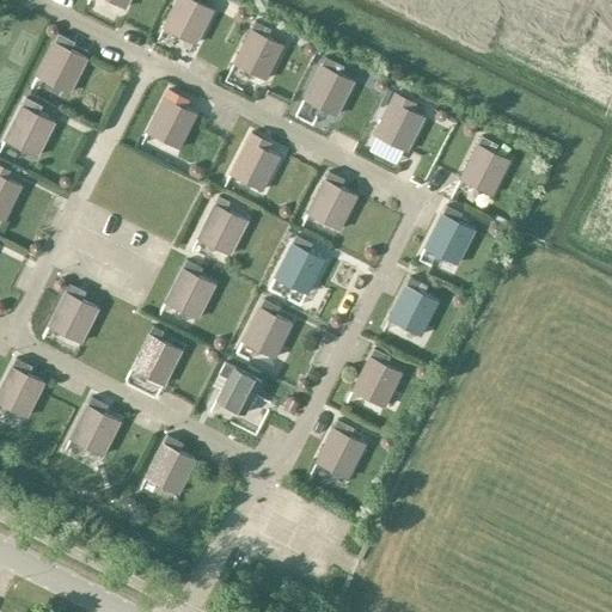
[(175,0),(161,28),(196,44),(214,8),(197,0),(175,0)]
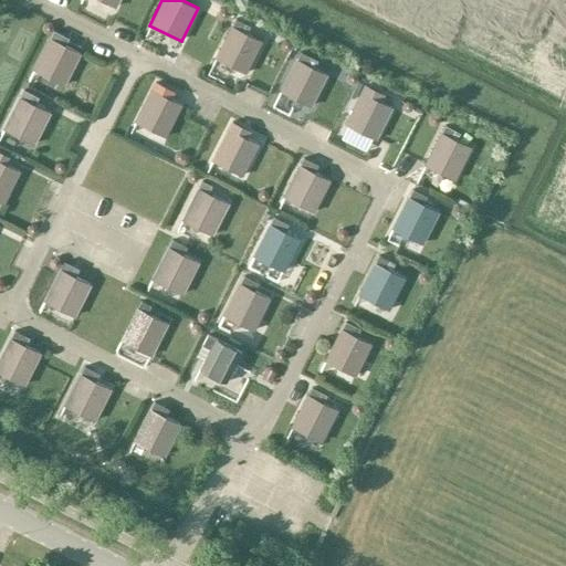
[(236,18),(232,25),(231,25),(215,59),(245,73),(262,41),(243,31),(247,23),(236,18)]
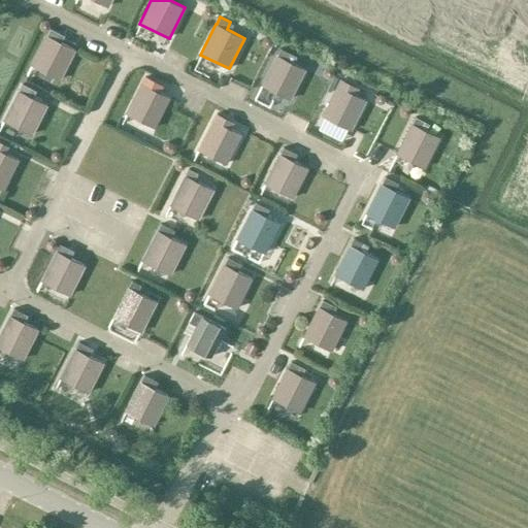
[(59,80),(75,50),(61,42),(65,35),(51,28),(46,35),(30,65),(59,80)]
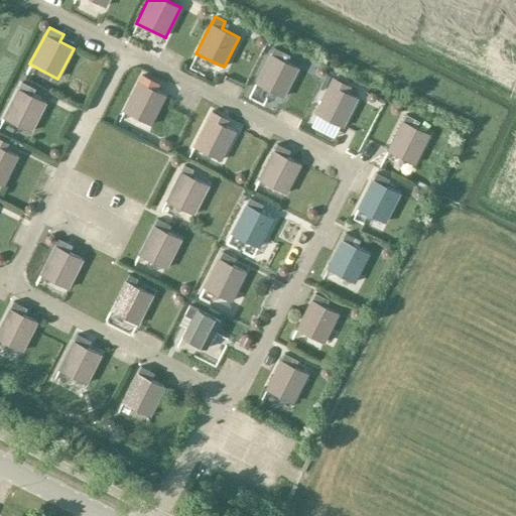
[(283,98),(298,68),(281,58),(284,51),(274,46),(271,53),(270,52),(255,83),(283,98)]
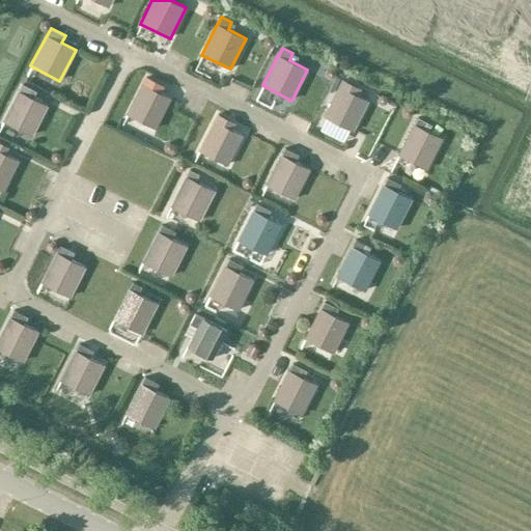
[(146,77),(142,83),(127,114),(156,129),(171,99),(152,88),(156,82),(146,77)]
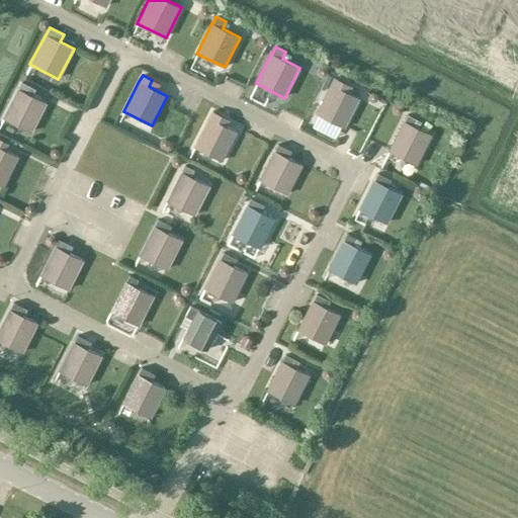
[(335,78),(332,84),(331,83),(316,114),(344,128),(359,97),(341,89),(345,83),(335,78)]
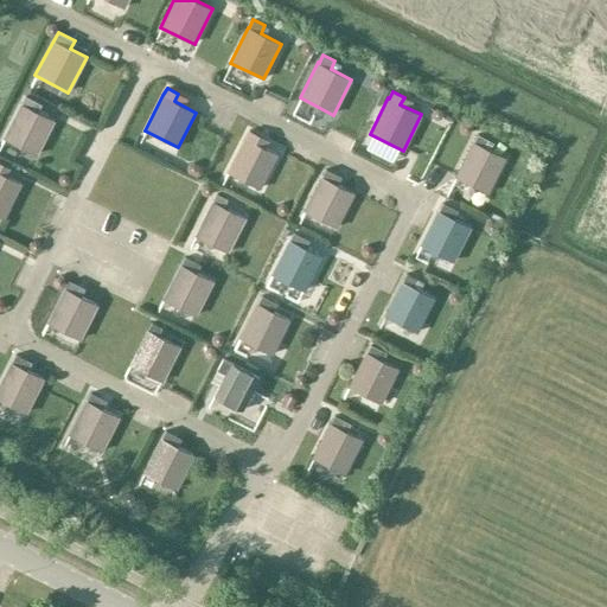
[(36,155),(55,120),(38,112),(43,104),(26,96),(21,103),(20,103),(2,138),(36,155)]
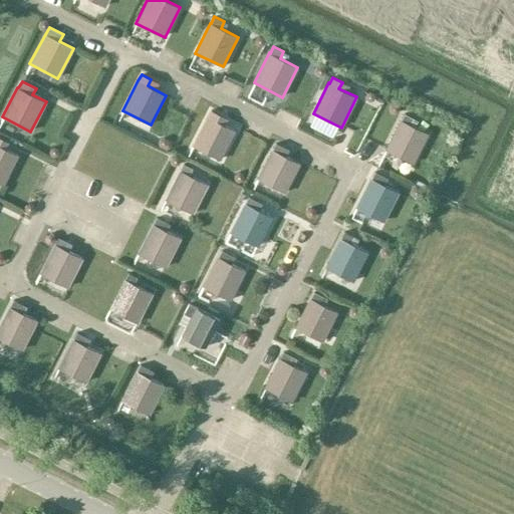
[(207,115),(192,146),(221,161),(235,131),(218,121),(220,114),(211,109),(208,115),(207,115)]
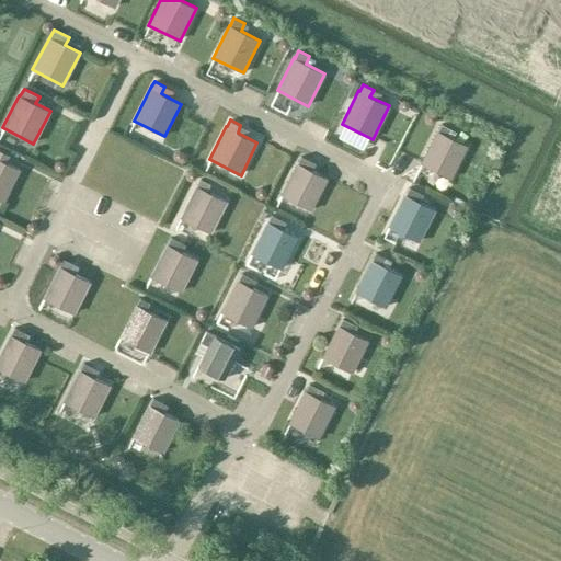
[(451,129),(441,124),(437,132),(436,130),(420,162),(451,179),(468,147),(447,136),(451,129)]
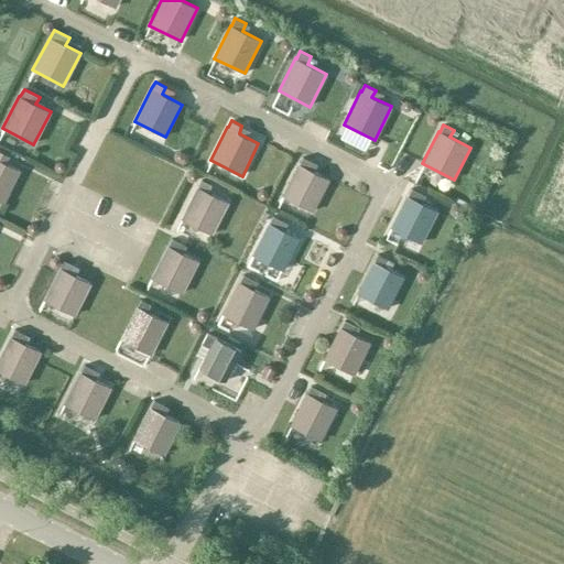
[(0,201),(4,204),(21,171),(6,163),(10,155),(0,150),(0,201)]
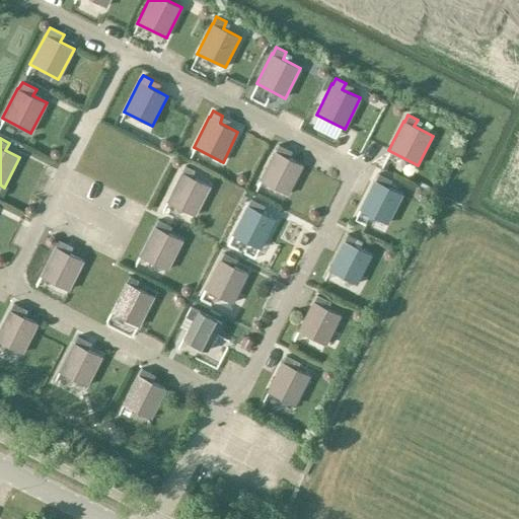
[(288,195),(303,165),(289,158),(292,151),(279,144),(275,151),(258,180),(288,195)]
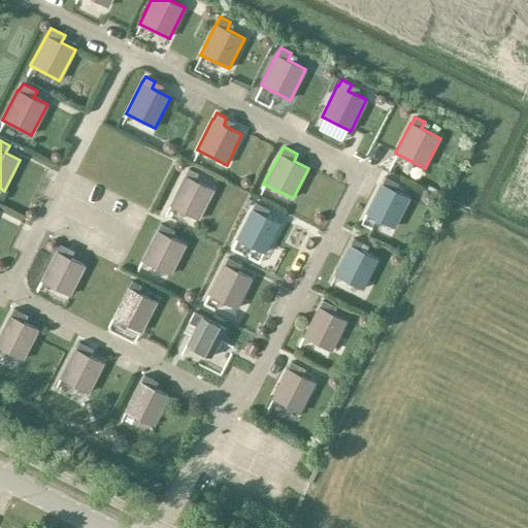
[(198,220),(213,189),(195,179),(199,173),(189,168),(186,174),(185,174),(169,205),(198,220)]
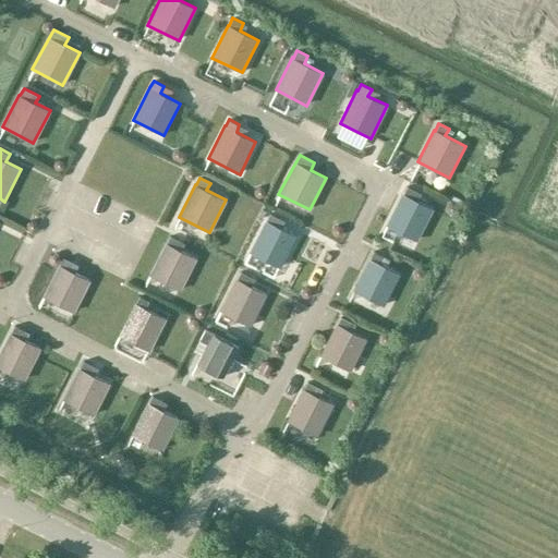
[(407,186),(403,193),(402,193),(386,225),(416,241),(433,208),(419,201),(422,194),(407,186)]
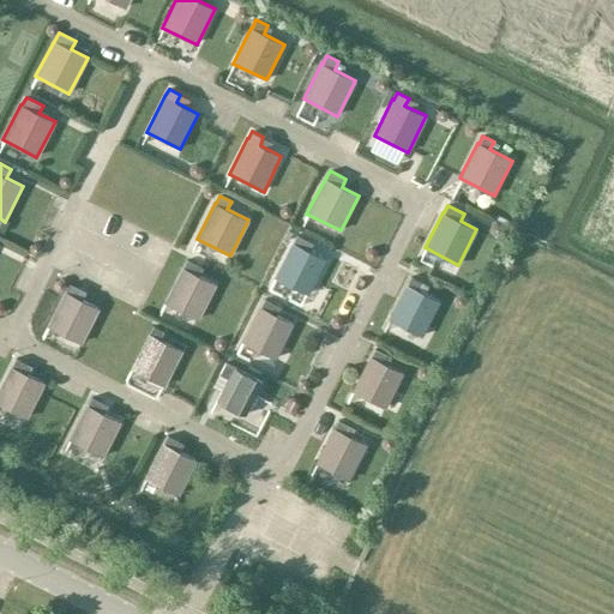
[(298,235),(293,242),(292,242),(275,278),(309,295),(326,259),(309,251),(314,244),(298,235)]
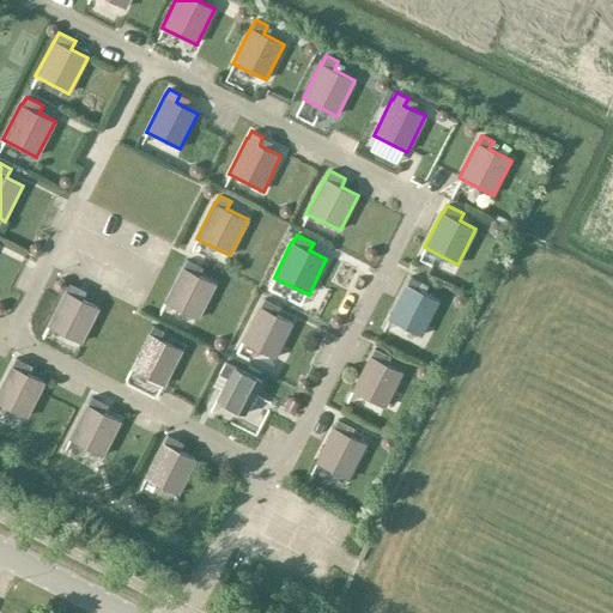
[(187,259),(182,267),(182,266),(164,303),(198,319),(216,284),(200,275),(204,268),(187,259)]
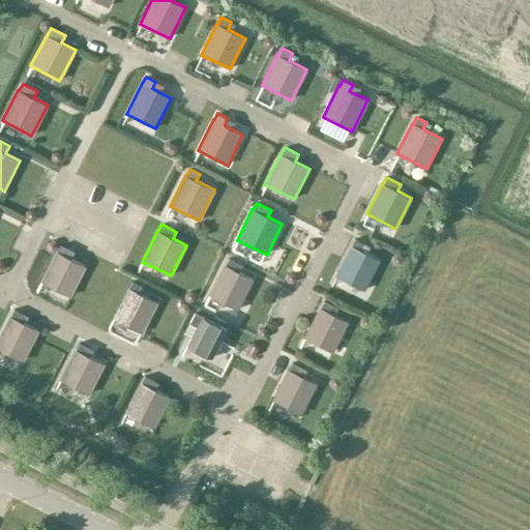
[(355,239),(351,245),(334,275),(364,291),(380,260),(362,251),(365,244),(355,239)]
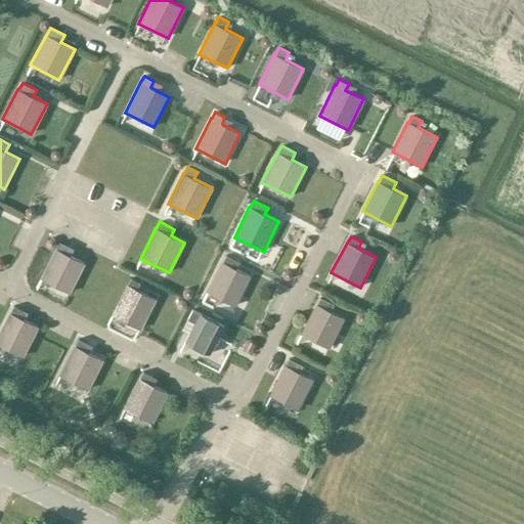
[(70,294),(84,263),(67,254),(70,247),(59,242),(56,249),(55,248),(40,278),(70,294)]
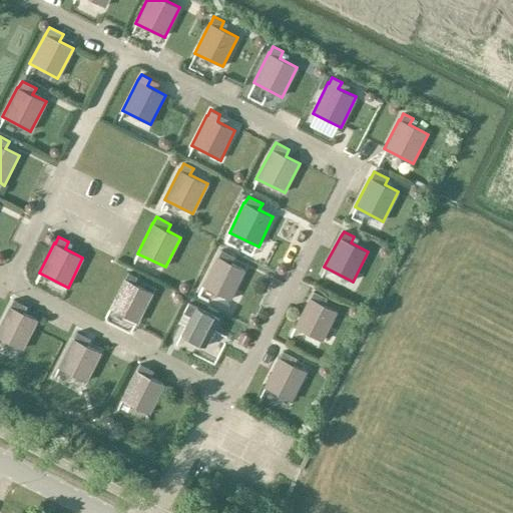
[(221,249),(217,257),(216,255),(202,286),(230,301),(245,271),(231,264),(235,257),(221,249)]
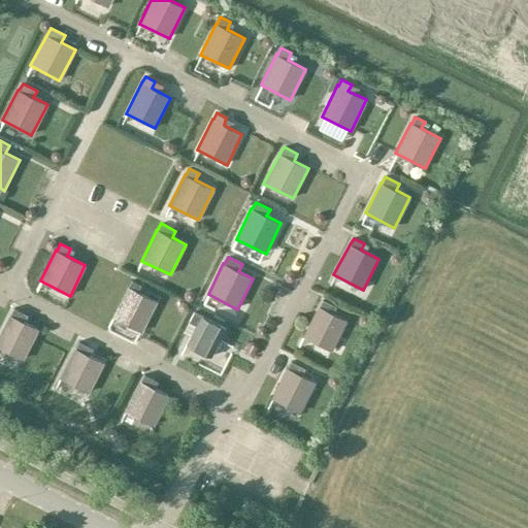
[(132,281),(129,287),(128,286),(112,318),(141,332),(157,301),(138,292),(141,286),(132,281)]
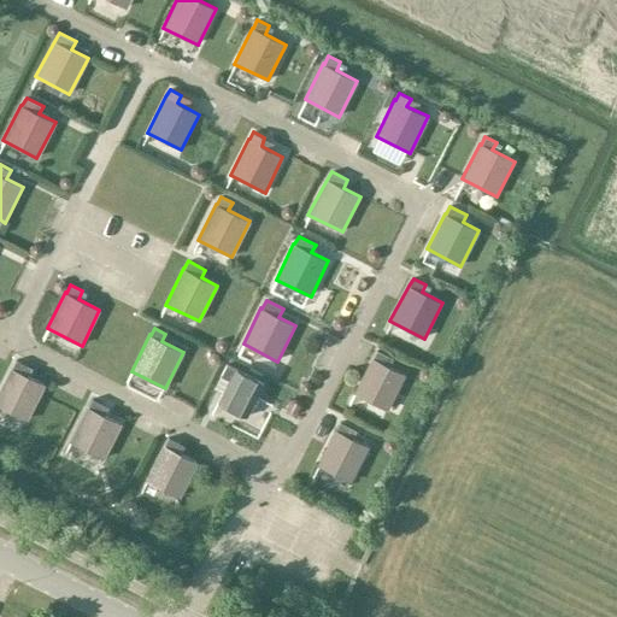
[(388,410),(406,375),(385,364),(388,356),(376,348),(372,358),(371,357),(353,393),(388,410)]
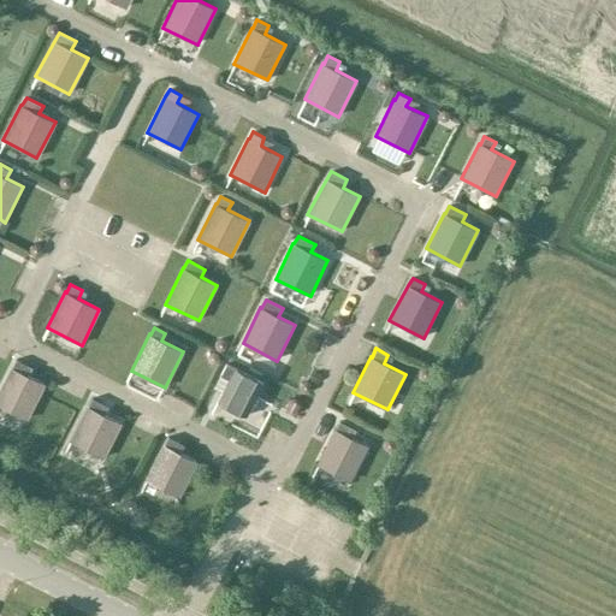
[(16,359),(0,389),(0,406),(25,419),(43,384),(28,375),(33,368),(16,359)]
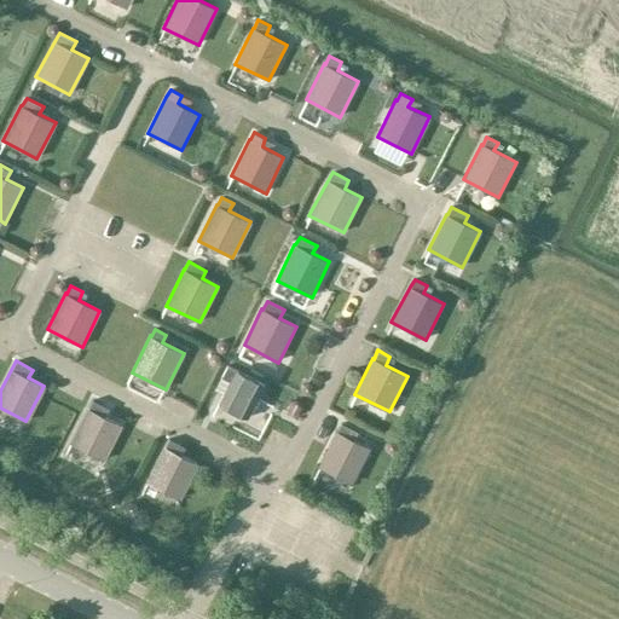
[(221,376),(230,381),(218,404),(248,418),(265,385),(236,369),(227,365),(221,376)]
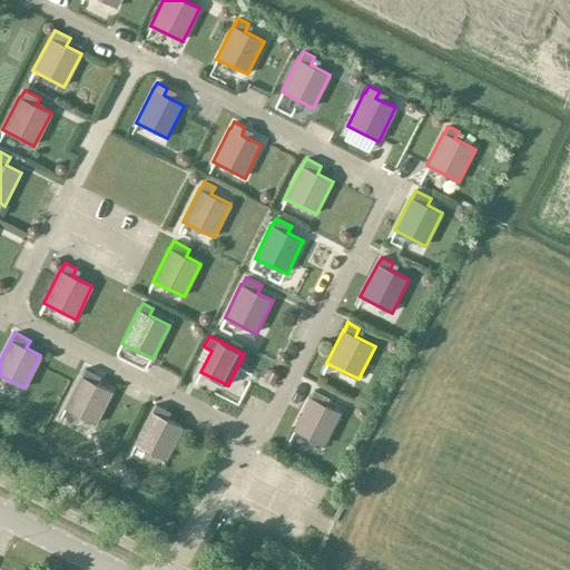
[(81,375),(65,409),(95,423),(110,391),(91,381),(96,374),(85,369),(81,375)]
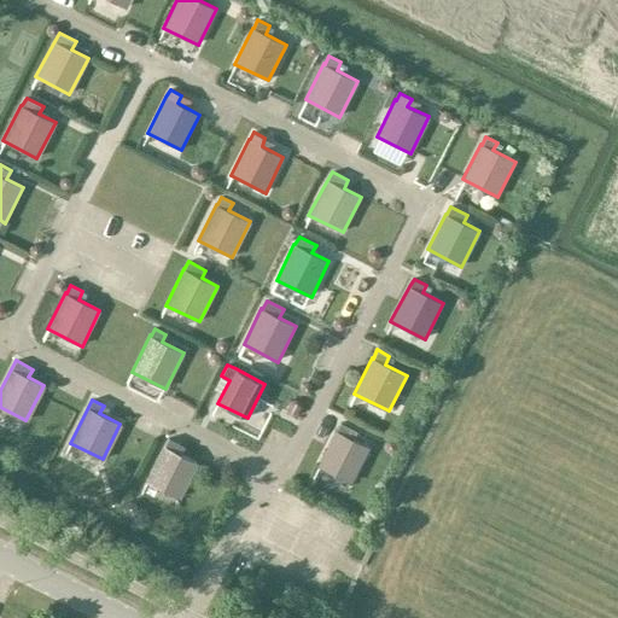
[(336,431),(319,466),(351,483),(368,447),(348,437),(353,427),(339,423),(334,430),(336,431)]
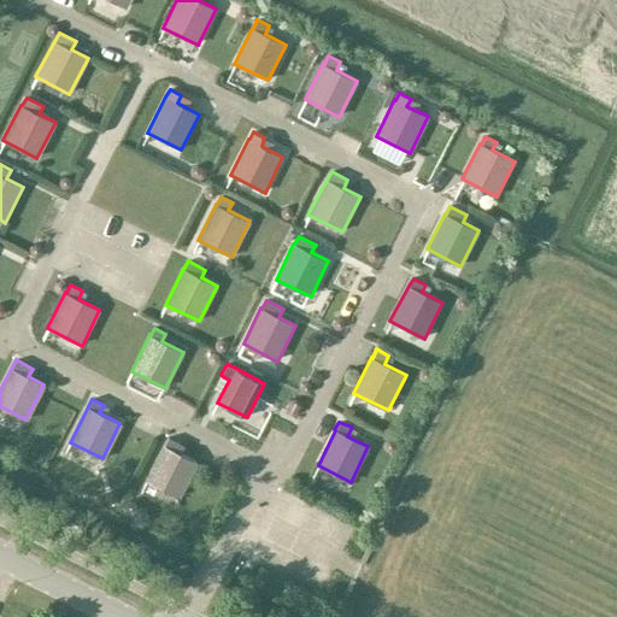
[(165,445),(146,481),(177,498),(197,463),(181,454),(186,446),(168,438),(164,445),(165,445)]
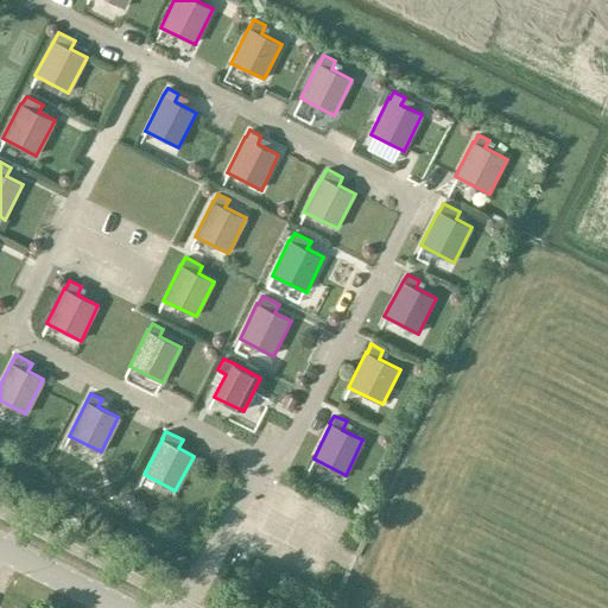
All buildings are outlined.
